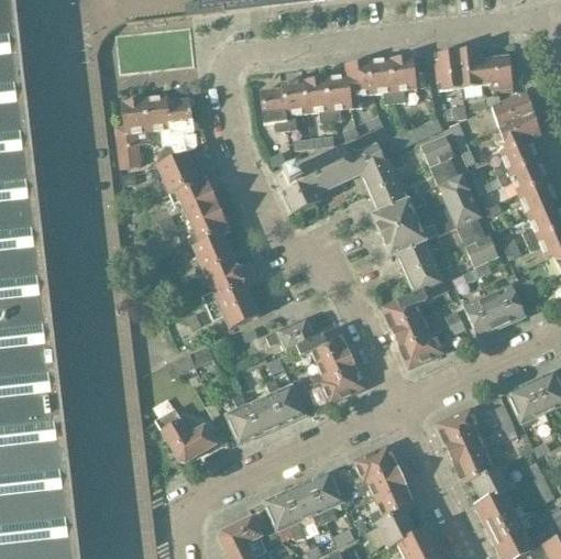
[(0,0),(0,558),(80,558),(78,543),(41,221),(36,187),(19,35),(18,24),(14,0),(0,0)]
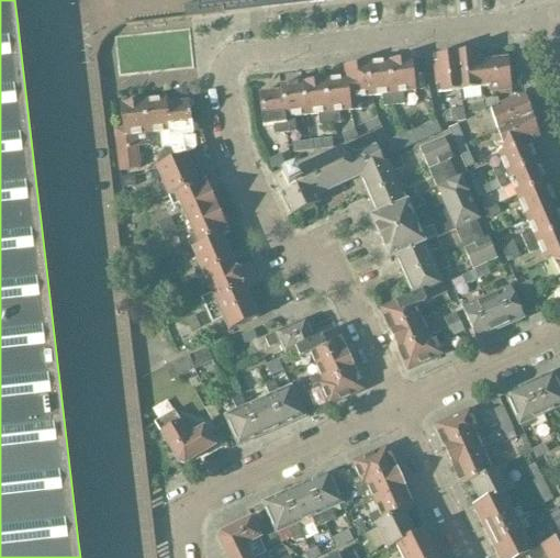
[(198,0),(185,2),(186,15),(192,14),(323,0),(198,0)]
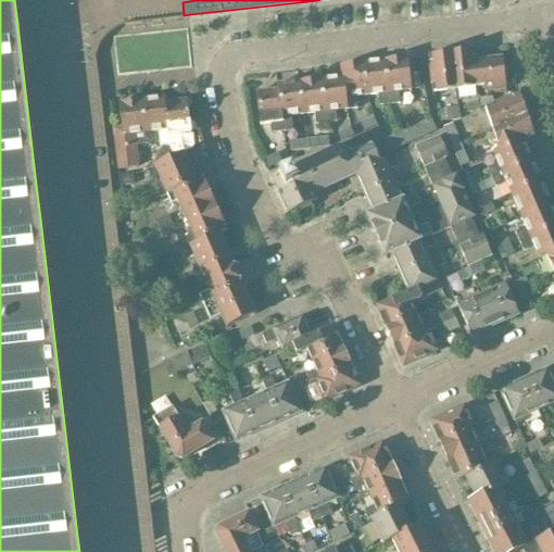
[(475,47),(452,49),(456,86),(478,84),(476,58),(475,47)]
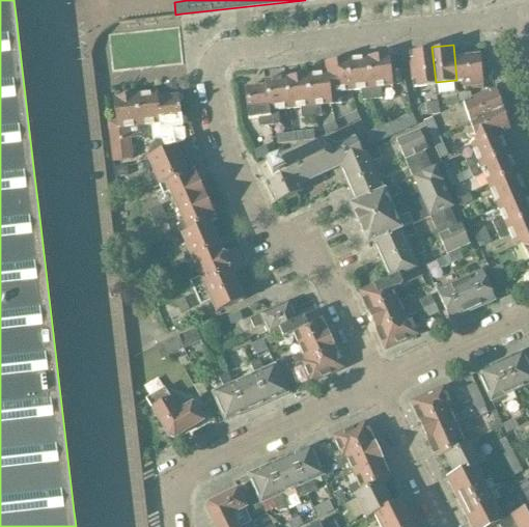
[(410,50),(414,85),(436,82),(432,47),(410,50)]
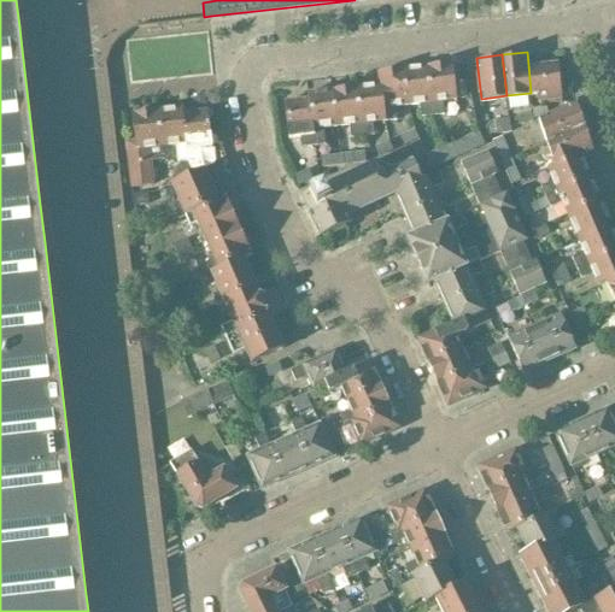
[(454,60),(428,64),(434,112),(445,111),(444,98),(457,96),(454,60)]
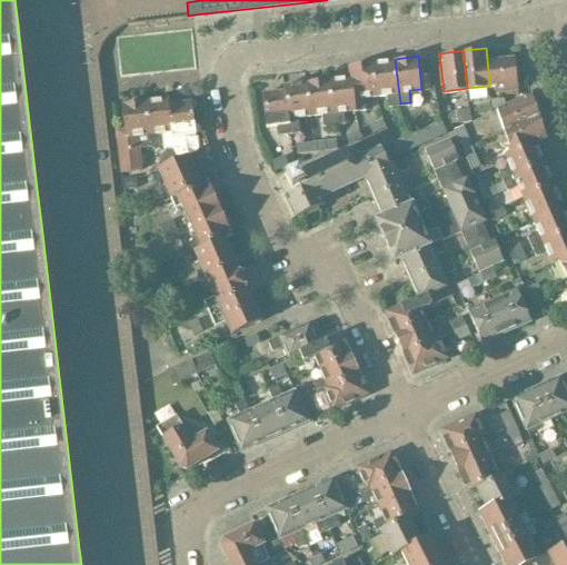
[(515,56),(487,59),(489,86),(496,85),(497,90),(519,88),(515,56)]
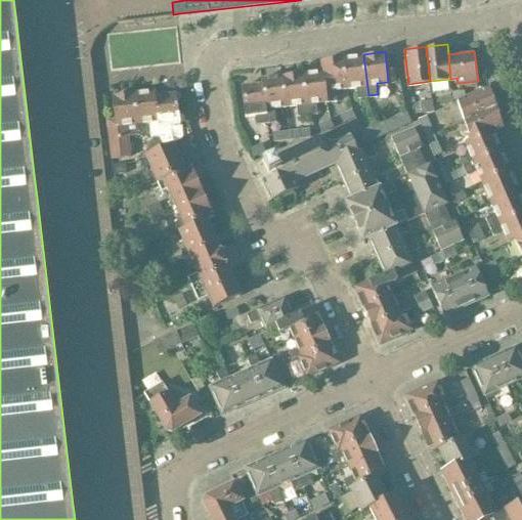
[(363,54),(343,56),(346,87),(357,86),(358,96),(368,95),(363,54)]
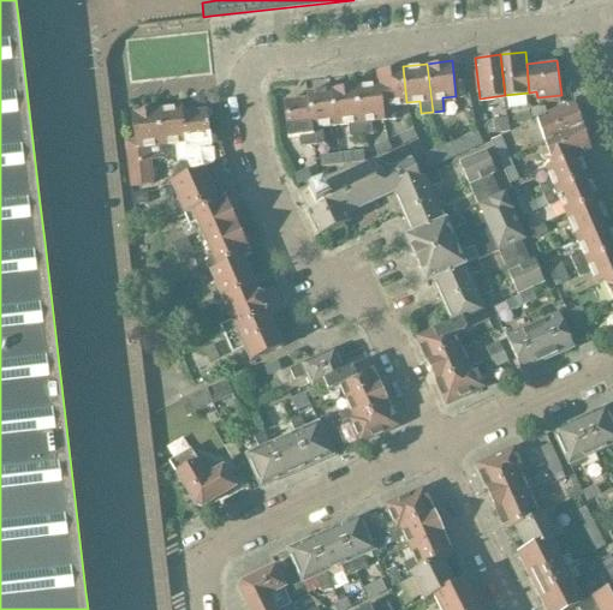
[(378,69),(380,82),(384,118),(397,117),(394,103),(406,102),(403,66),(378,69)]
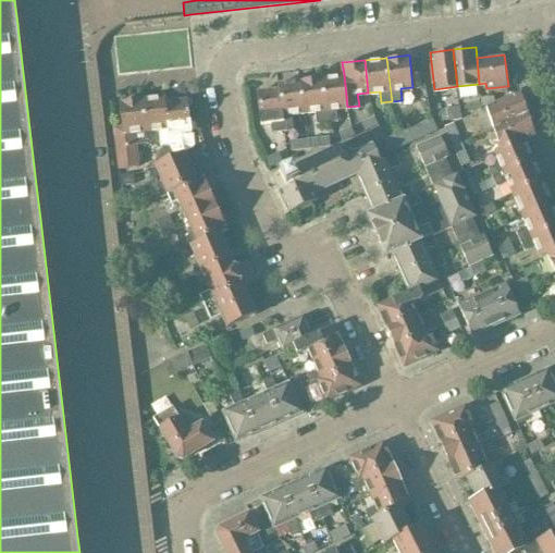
[(344,74),(322,76),(328,121),(338,119),(337,108),(347,107),(344,74)]
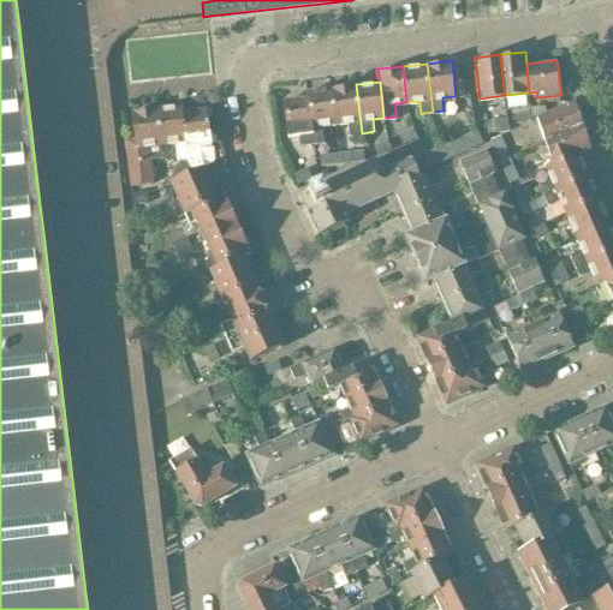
[(356,84),(332,87),(337,123),(349,121),(351,135),(362,133),(356,84)]
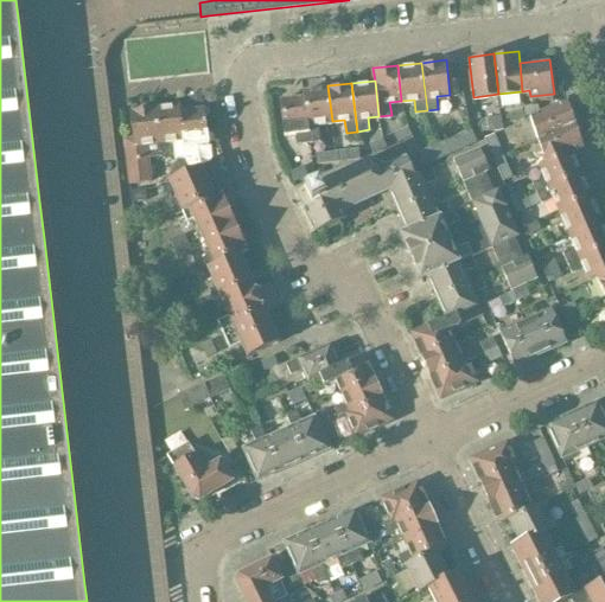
[(304,89),(304,95),(310,140),(311,140),(322,139),(319,123),(332,121),(328,85),(304,89)]
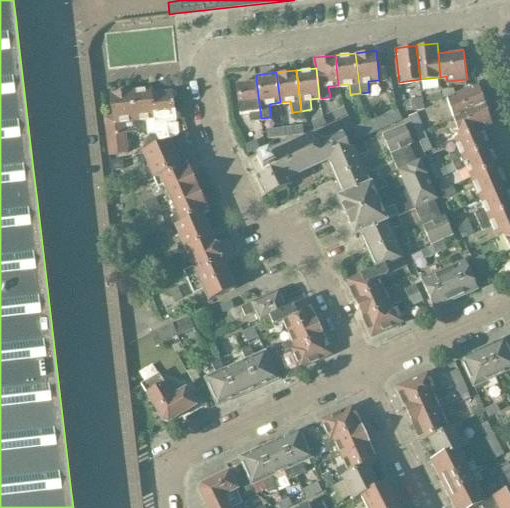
[(171,75),(160,76),(162,86),(172,84),(171,75)]
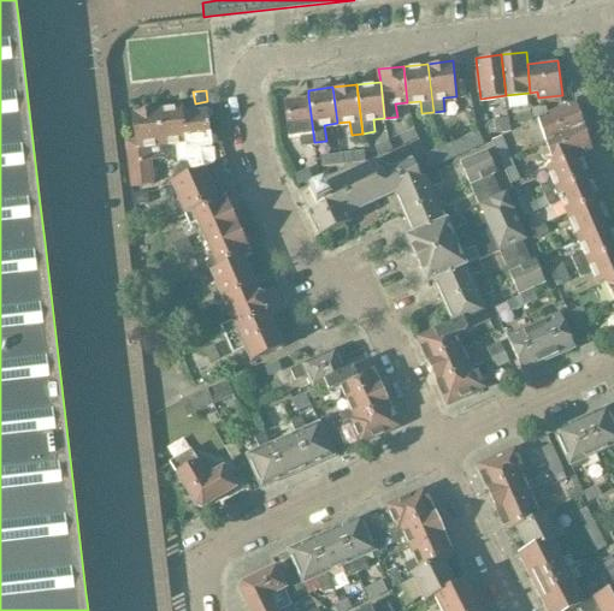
[(302,144),(303,143),(314,142),(308,96),(285,99),(289,135),(301,134),(302,144)]
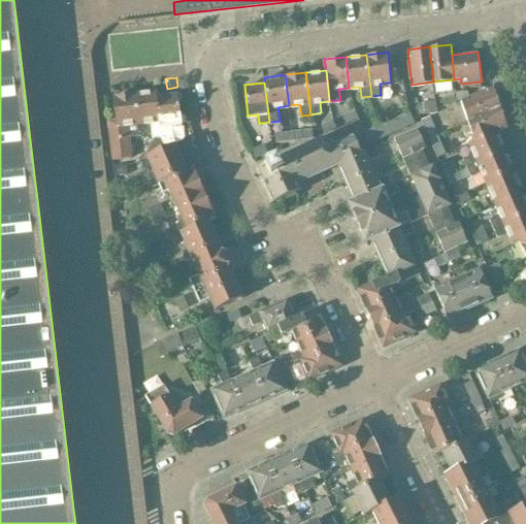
[(461,100),(468,119),(500,104),(494,86),(461,100)]
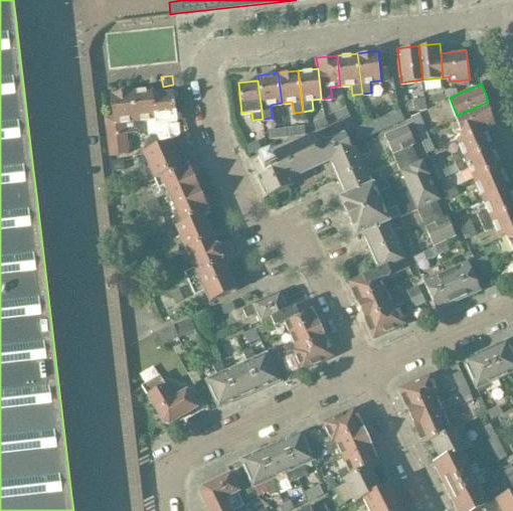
[(458,94),(457,87),(445,88),(446,97),(458,94)]
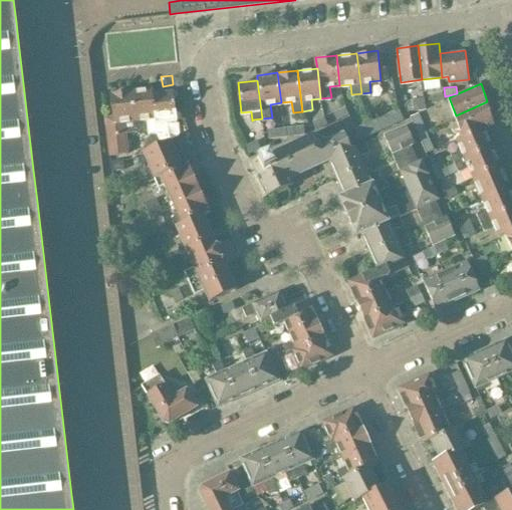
[(153,87),(133,89),(136,119),(147,118),(149,133),(157,132),(154,92),(153,87)]
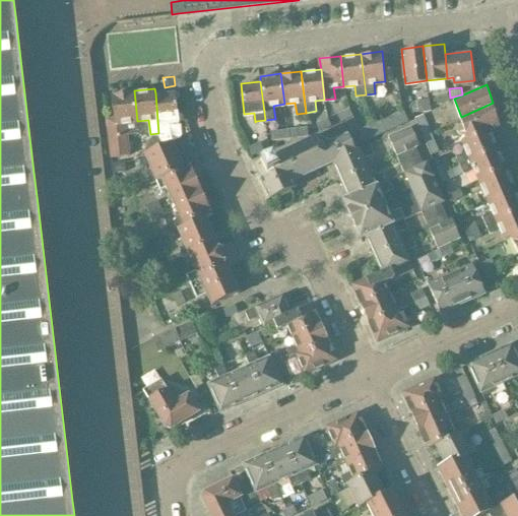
[(134,90),(113,93),(115,116),(107,117),(112,155),(130,152),(128,133),(139,132),(137,121),(134,90)]
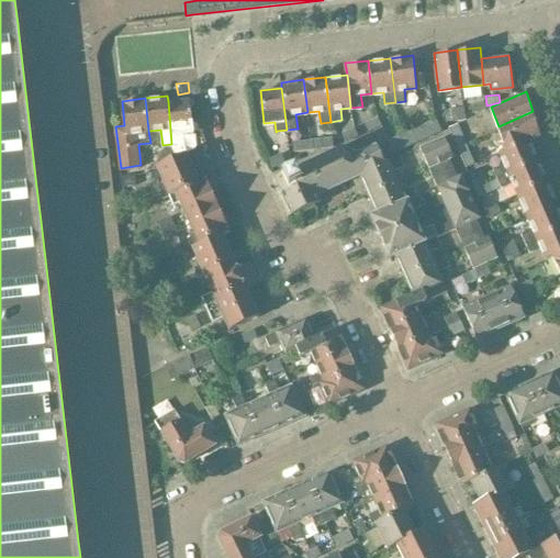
[(194,131),(190,98),(168,101),(171,144),(177,155),(187,151),(185,142),(183,133),(194,131)]
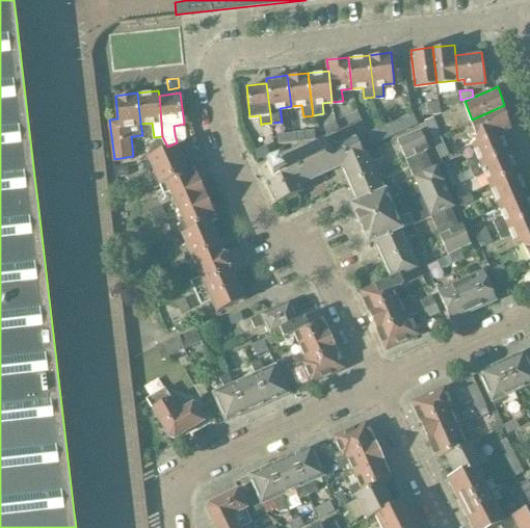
[(458,94),(446,97),(448,105),(460,102),(458,94)]
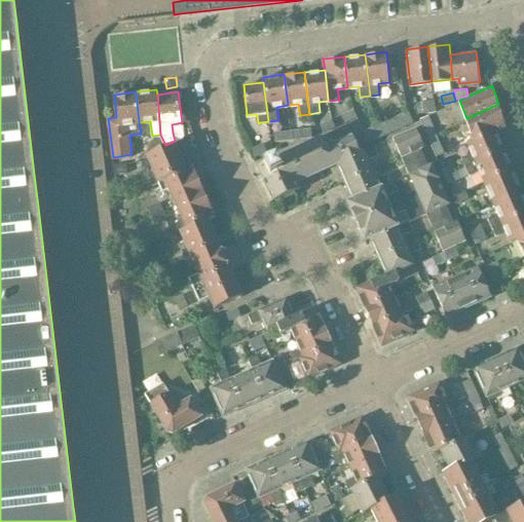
[(435,98),(417,101),(419,112),(437,109),(435,98)]
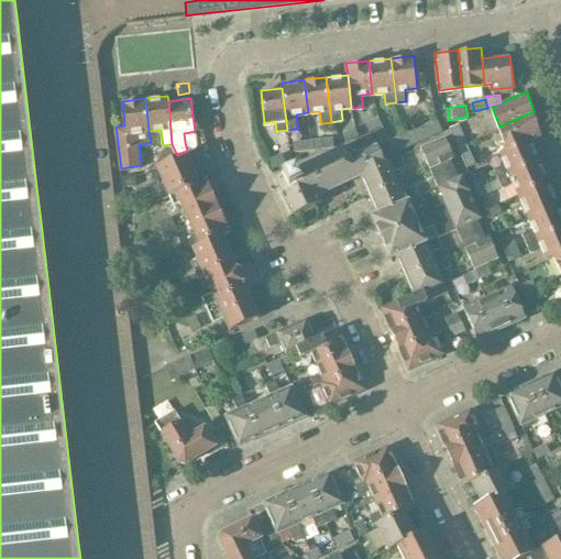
[(534,111),(499,127),(506,148),(530,138),(531,140),(541,135),(534,111)]
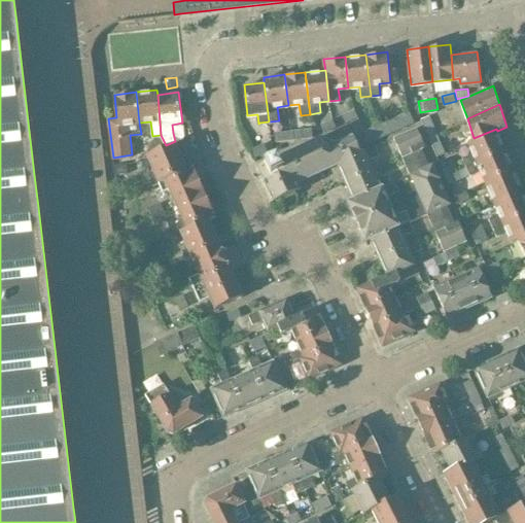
[(343,113),(347,120),(358,115),(354,108),(343,113)]
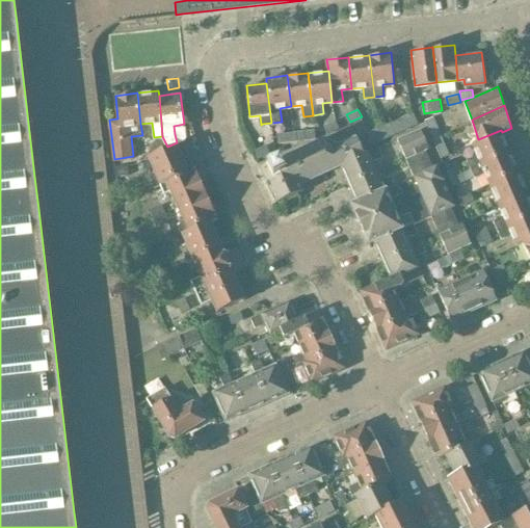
[(414,110),(386,123),(391,134),(418,122),(414,110)]
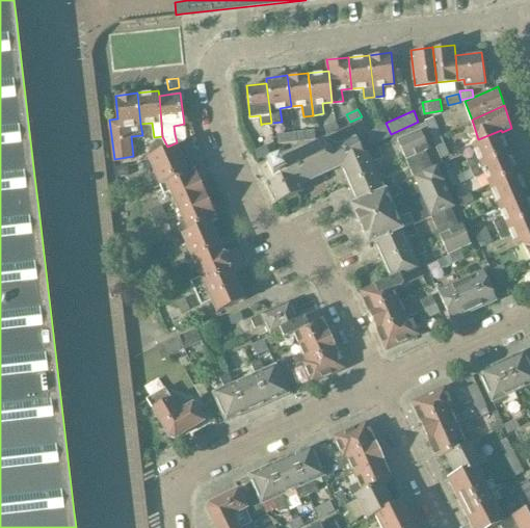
[(432,115),(425,119),(433,137),(441,134),(432,115)]
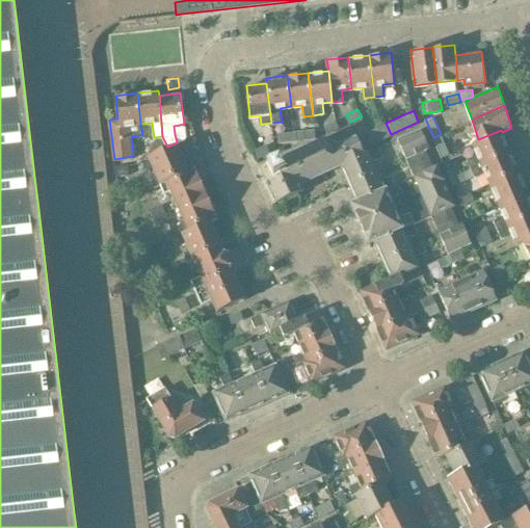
[(324,124),(325,127),(327,132),(340,127),(336,119),(324,124)]
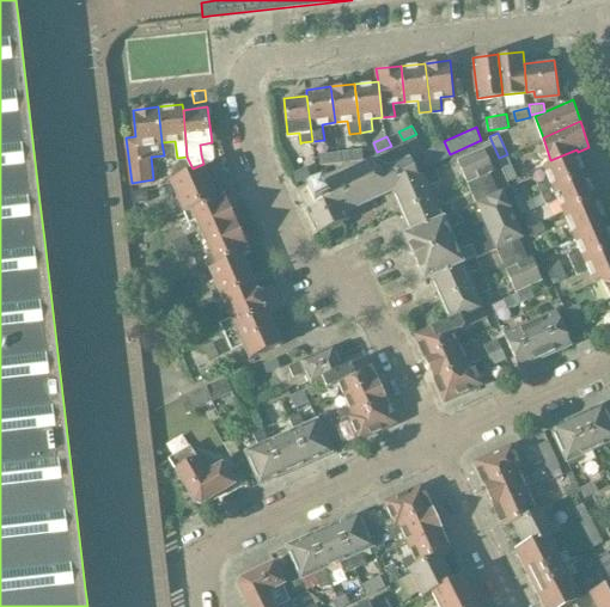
[(444,141),(424,151),(429,164),(450,154),(444,141)]
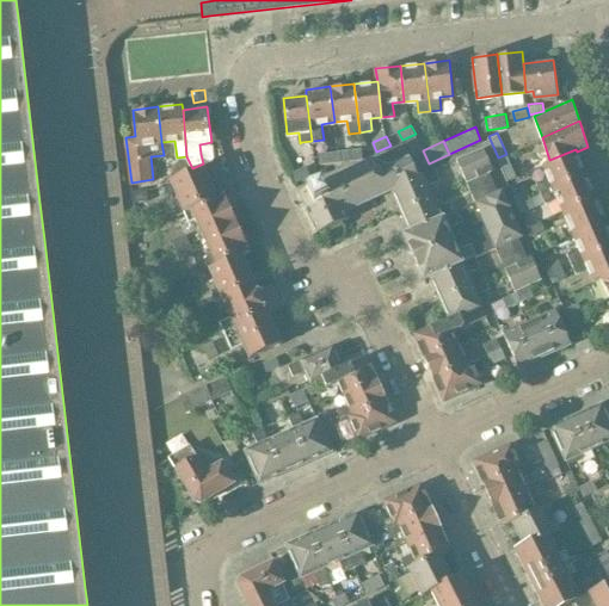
[(362,147),(337,150),(338,160),(363,156),(362,147)]
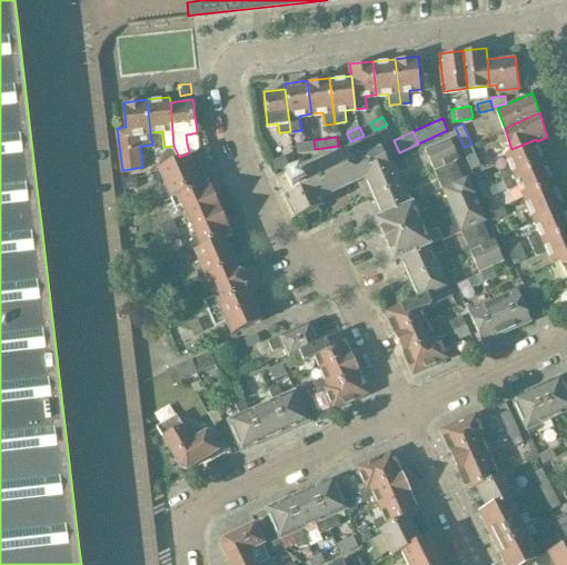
[(450,137),(426,147),(435,168),(456,159),(459,158),(450,137)]
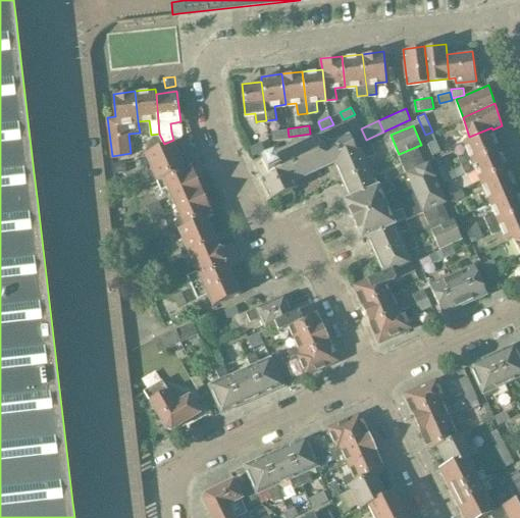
[(491,127),(469,137),(464,140),(468,151),(458,155),(462,163),(501,147),(492,130),(491,127)]
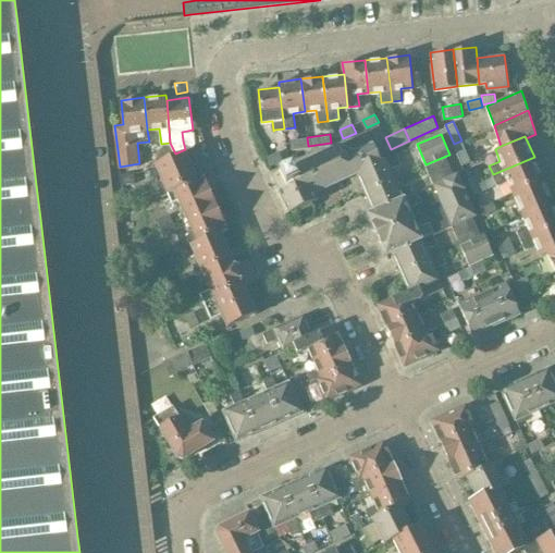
[(292,148),(308,146),(307,137),(291,138),(292,148)]
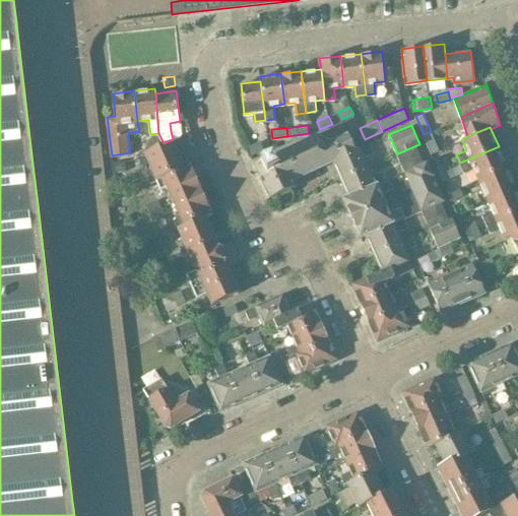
[(431,131),(424,134),(432,152),(439,149),(431,131)]
